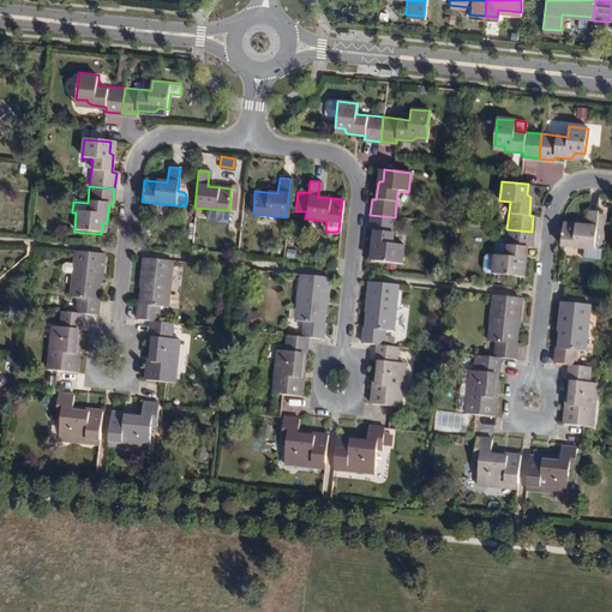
[(598,211),(587,210),(585,225),(562,222),(559,245),(582,247),(582,258),(600,259),(603,233),(595,232),(598,213),(598,211)]
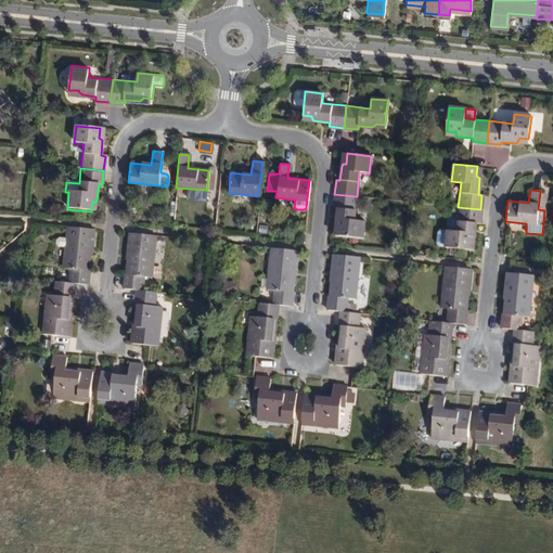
[(357,196),(334,194),(333,209),(337,209),(335,223),(337,226),(339,227),(338,236),(362,239),(364,221),(355,220),(357,196)]
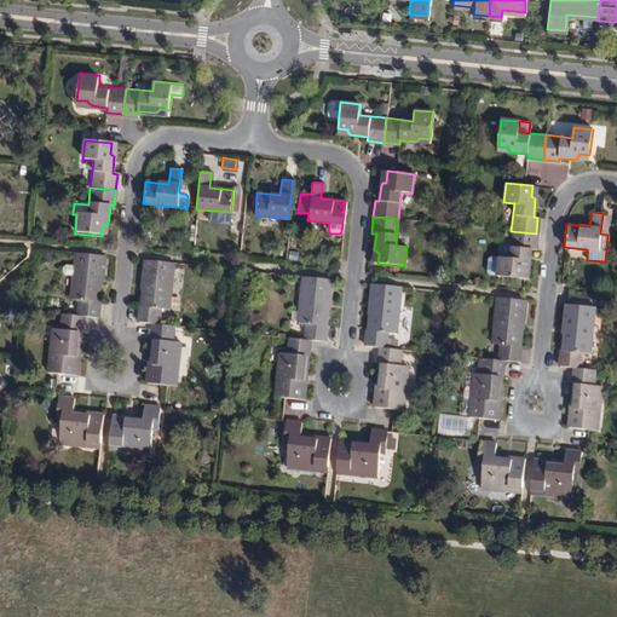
[(536,234),(511,231),(508,258),(489,257),(486,259),(485,271),(488,275),(522,278),(523,267),(528,266),(529,264),(530,249),(534,249),(536,234)]
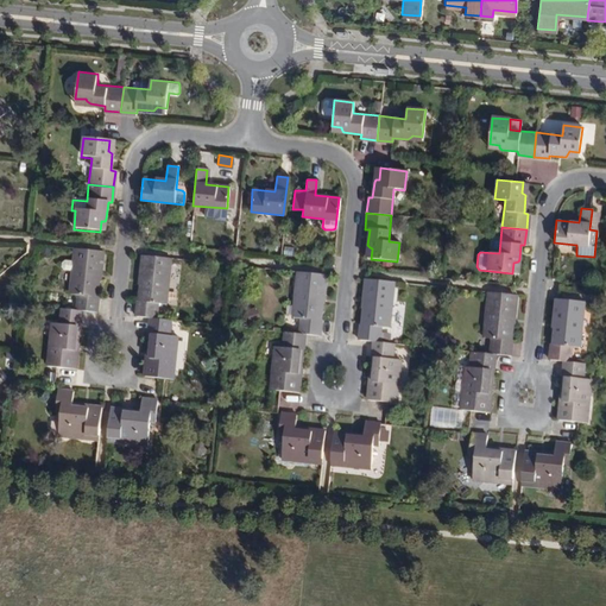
[(76,309),(81,310),(82,310),(96,311),(98,296),(96,296),(98,278),(94,278),(95,273),(100,273),(102,251),(75,247),(73,262),(64,260),(62,263),(62,266),(64,269),(73,270),(70,294),(77,295),(76,309)]
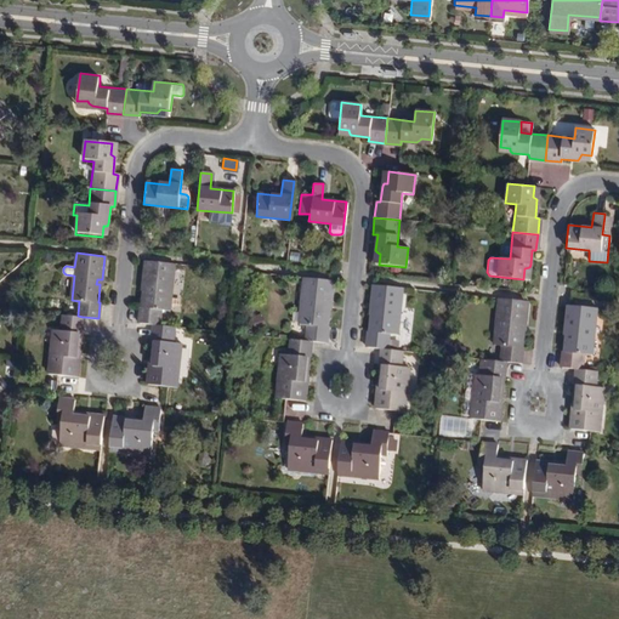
[(152,324),(159,324),(160,310),(169,311),(174,262),(145,260),(142,283),(148,284),(147,290),(145,289),(143,307),(140,306),(138,322),(152,324)]
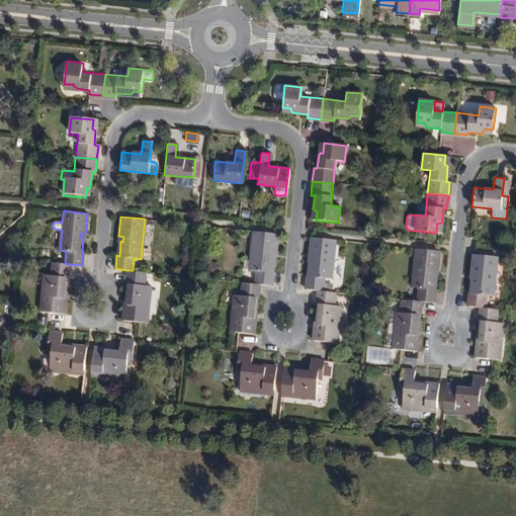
[(254,283),(257,283),(259,283),(271,285),(272,270),(271,270),(272,257),(269,257),(270,252),(274,253),(276,233),(253,230),(249,270),(255,271),(254,283)]
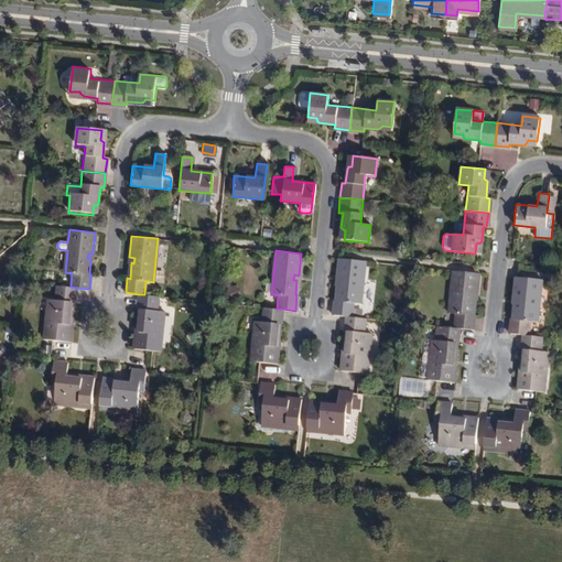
[(332,314),(345,315),(352,316),(359,317),(360,310),(353,309),(353,303),(360,303),(361,293),(370,294),(371,282),(363,281),(365,260),(338,257),(336,279),(342,280),(342,284),(338,284),(336,300),(334,300),(332,314)]
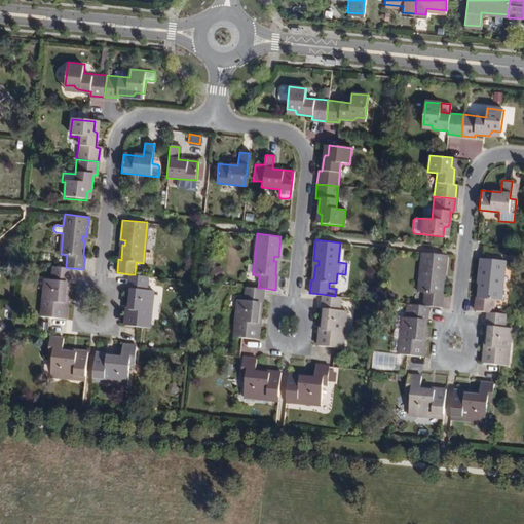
[(424,292),(423,305),(425,305),(427,305),(441,307),(442,293),(440,293),(441,278),(439,277),(439,273),(444,273),(446,254),(422,251),(417,292),(424,292)]
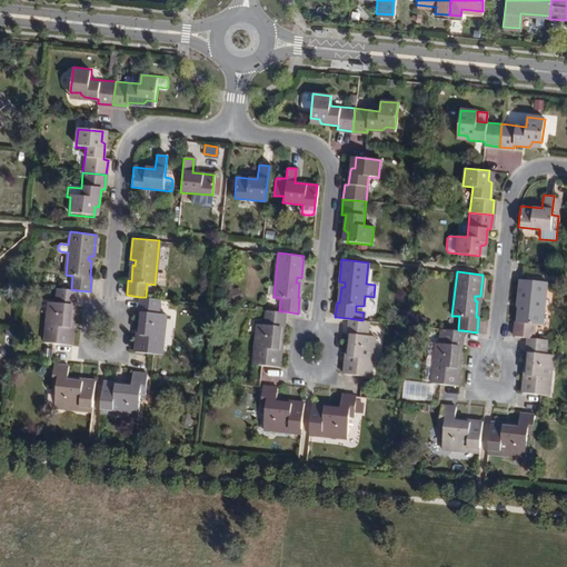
[(528,338),(531,339),(533,325),(540,326),(545,281),(518,279),(516,301),(523,301),(521,306),(518,306),(517,322),(514,322),(513,337),(528,338)]
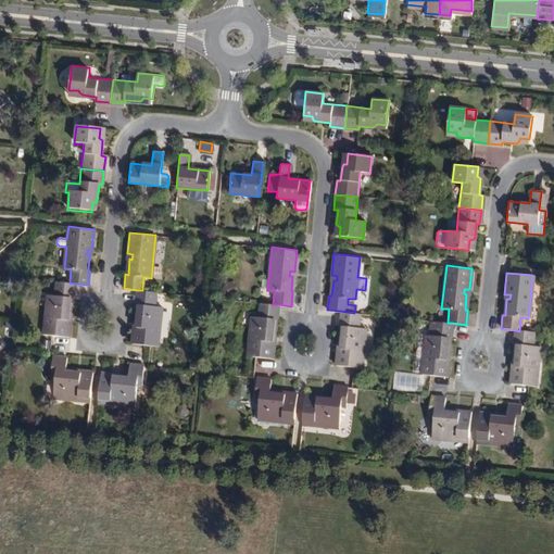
[(74,284),(70,282),(55,281),(54,293),(48,292),(43,334),(68,337),(71,316),(65,316),(66,312),(70,312),(71,297),(73,297),(74,284)]
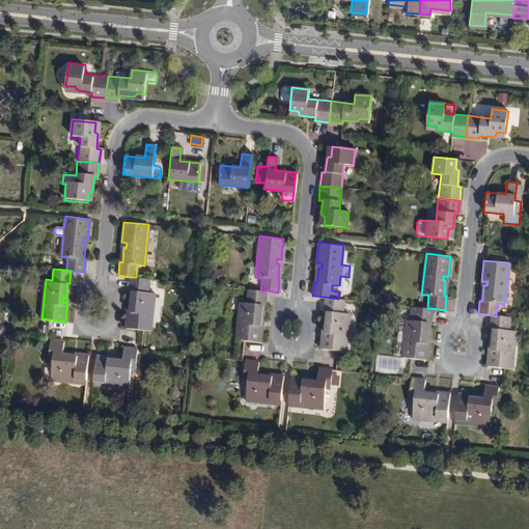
[(136,277),(130,277),(129,290),(131,290),(130,304),(132,304),(132,309),(131,309),(127,309),(126,328),(149,330),(154,291),(146,290),(148,278),(136,277)]
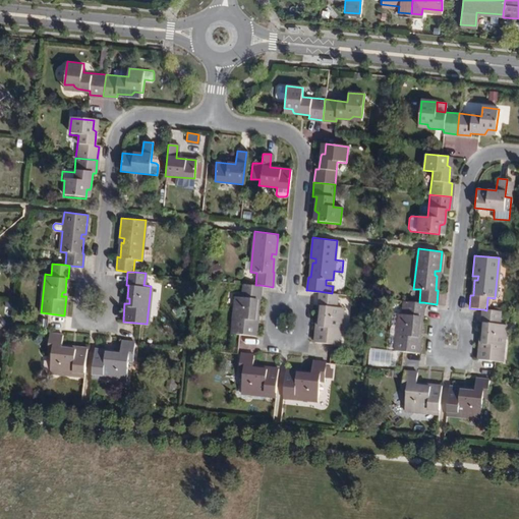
[(257,298),(258,285),(255,285),(242,283),(240,295),(234,294),(230,333),(253,335),(255,318),(251,316),(251,311),(254,312),(255,298),(257,298)]
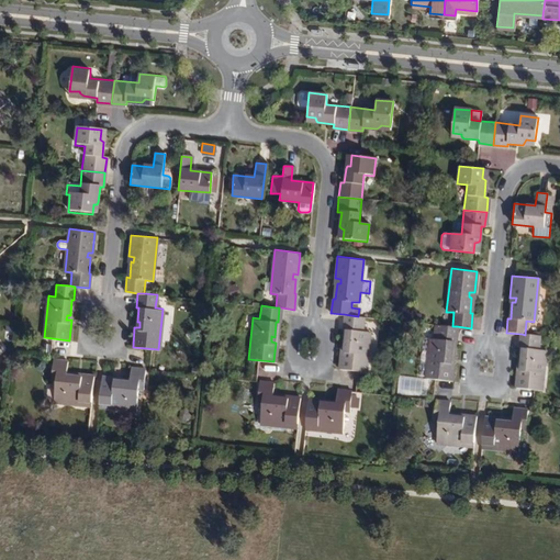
[(350,315),(344,314),(343,328),(345,328),(343,344),(346,344),(346,349),(340,348),(338,369),(364,371),(368,329),(361,329),(362,316),(358,316),(350,315)]
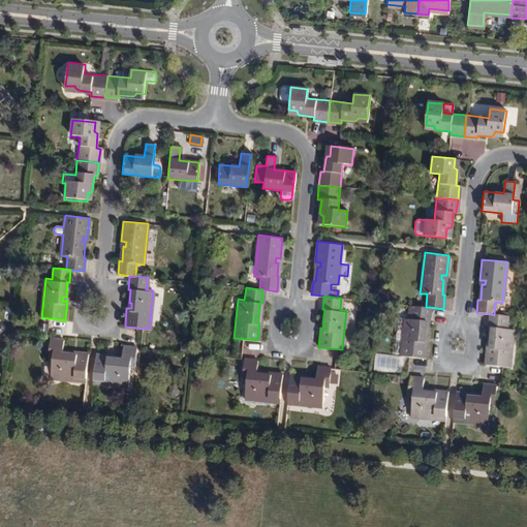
[(427,319),(428,307),(426,307),(410,305),(409,317),(403,316),(399,354),(424,357),(425,339),(421,338),(421,334),(424,334),(425,319),(427,319)]
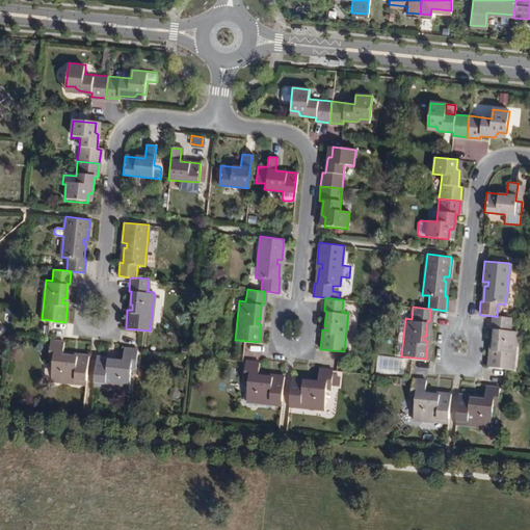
[(497,317),(494,316),(493,327),(495,327),(493,343),(497,343),(496,348),(491,347),(488,366),(513,369),(518,330),(510,329),(511,318),(497,317)]
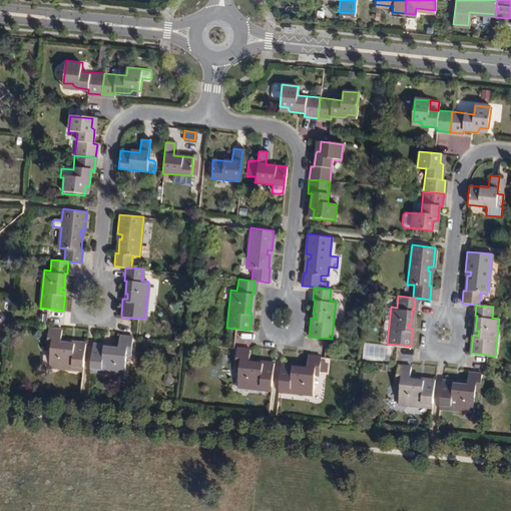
[(61,329),(47,327),(46,345),(50,346),(48,366),(71,369),(71,365),(82,367),(85,341),(73,340),(73,346),(67,345),(67,343),(59,342),(60,339),(61,329)]
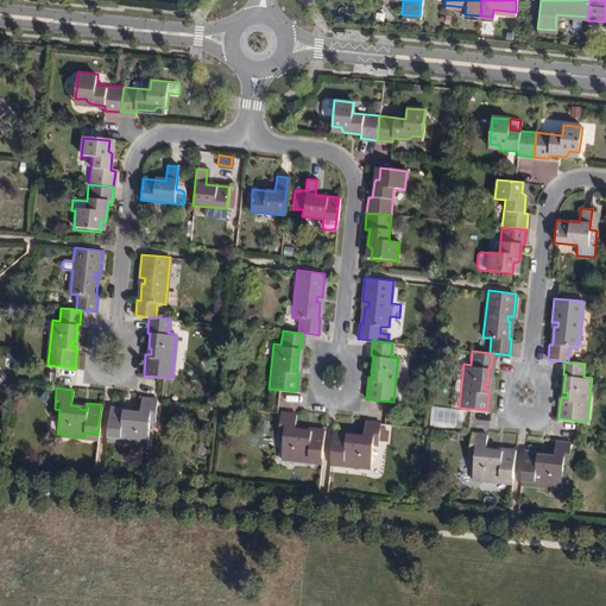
[(158,398),(143,396),(140,408),(140,412),(130,411),(130,414),(124,412),(124,406),(111,405),(107,435),(120,436),(120,440),(146,443),(150,418),(156,418),(158,398)]
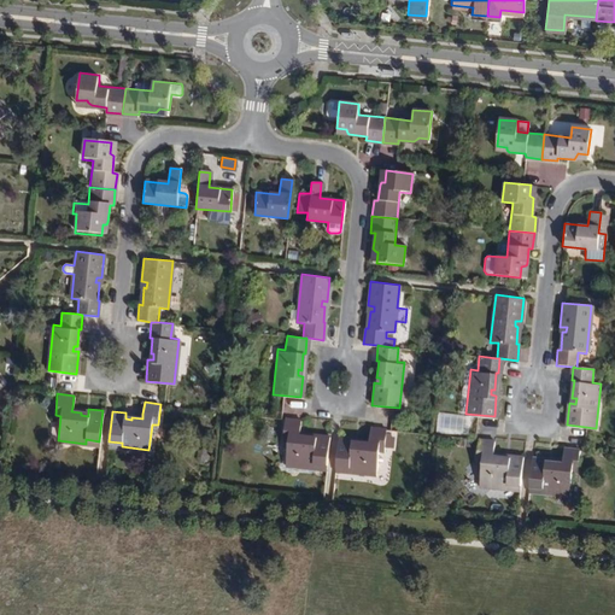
[(298,419),(282,417),(280,438),(286,438),(282,464),(310,467),(310,462),(323,464),(327,434),(312,433),(312,439),(306,439),(306,435),(305,435),(296,435),(297,432),(298,419)]
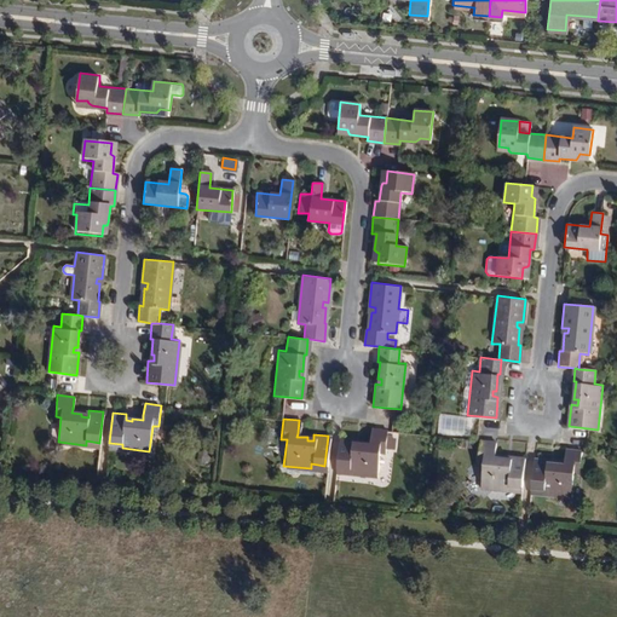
[(386,428),(370,427),(369,439),(369,443),(358,442),(357,445),(351,444),(352,438),(338,437),(334,467),(349,468),(347,472),(375,474),(378,450),(384,450),(386,428)]
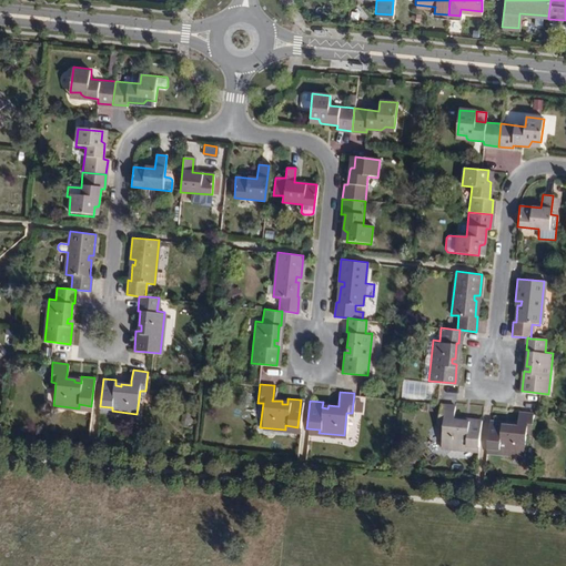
[(454,404),(440,402),(438,422),(443,423),(441,446),(466,448),(466,445),(477,446),(481,418),(468,417),(468,422),(462,422),(463,420),(453,418),(453,415),(454,404)]
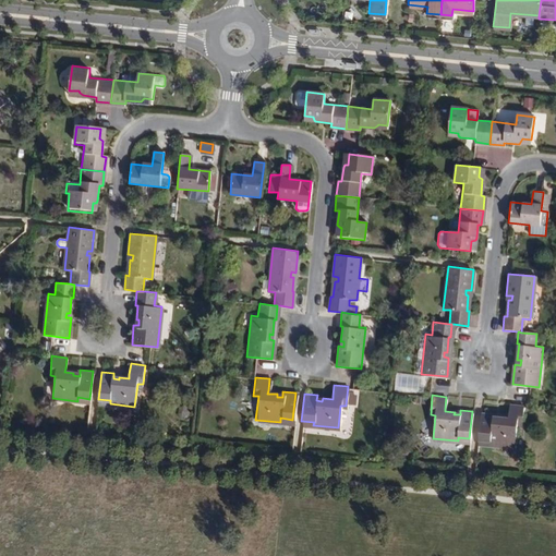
[(523,405),(509,403),(508,414),(508,418),(498,417),(498,420),(493,419),(494,413),(480,412),(478,438),(490,440),(488,444),(515,446),(517,424),(521,424),(523,405)]
